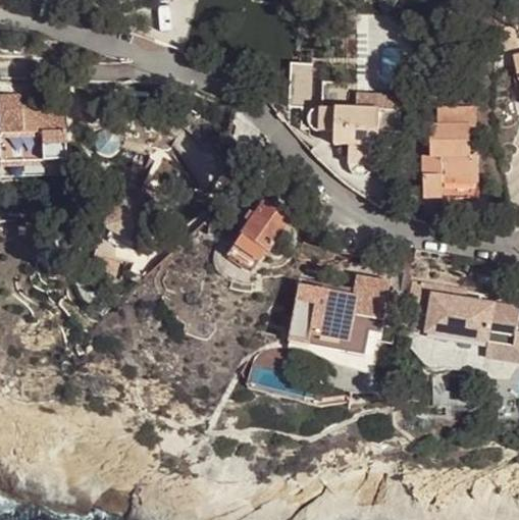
[(510,24),(496,27),(498,44),(512,42),(510,24)]
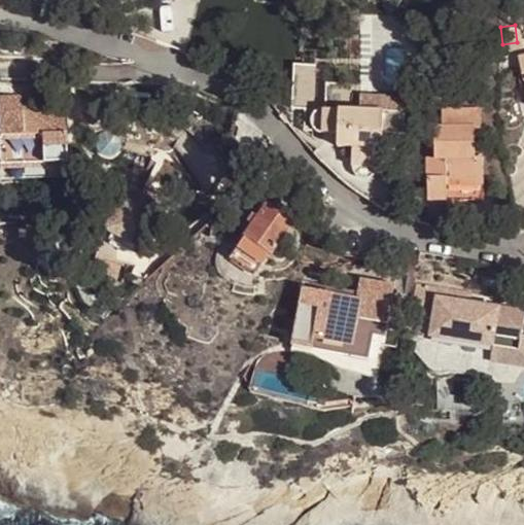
[(523,50),(515,54),(520,71),(522,70),(523,70),(523,50)]
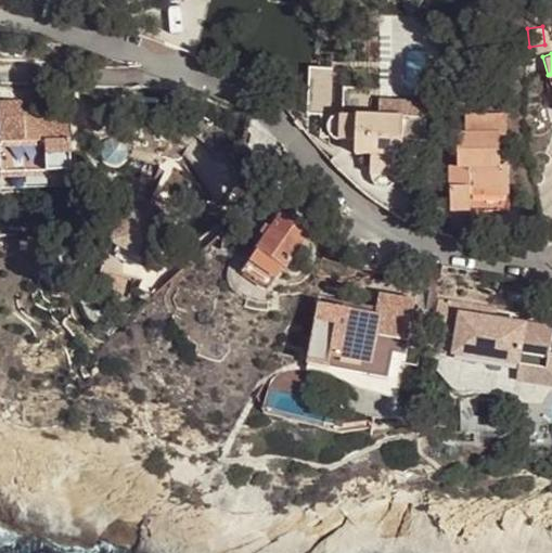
[(395,214),(411,224),(415,184),(396,184),(396,144),(422,144),(423,116),(401,116),(401,113),(359,113),(359,86),(333,86),(333,114),(332,114),(331,115),(329,115),(328,117),(325,118),(325,120),(324,123),(323,125),(324,127),(324,129),(325,131),(326,132),(328,134),(328,161),(361,190),(395,214)]
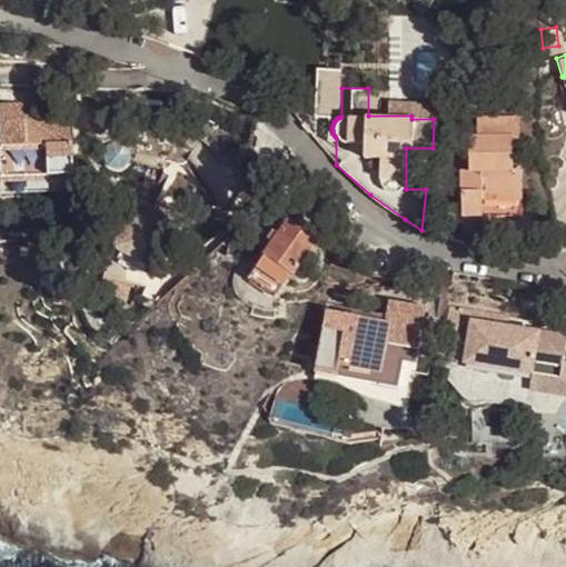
[(19,100),(0,101),(0,173),(67,169),(67,151),(63,113),(33,116),(19,117),(19,109),(19,100)]
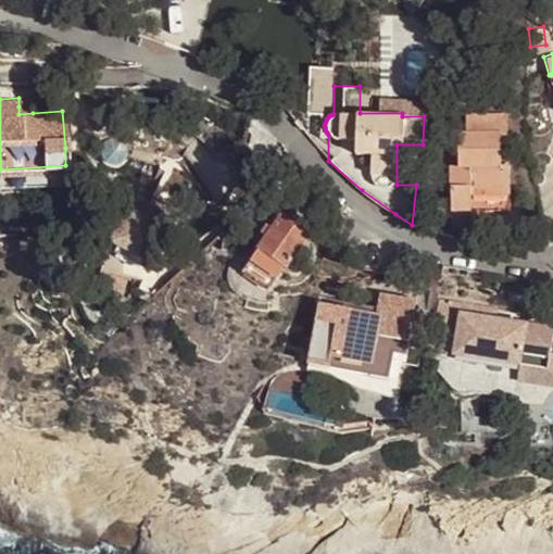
[(449,186),(449,210),(468,210),(468,193),(507,192),(506,164),(501,164),(500,133),(506,133),(505,113),(465,113),(465,131),(456,131),(457,165),(457,185),(449,186)]
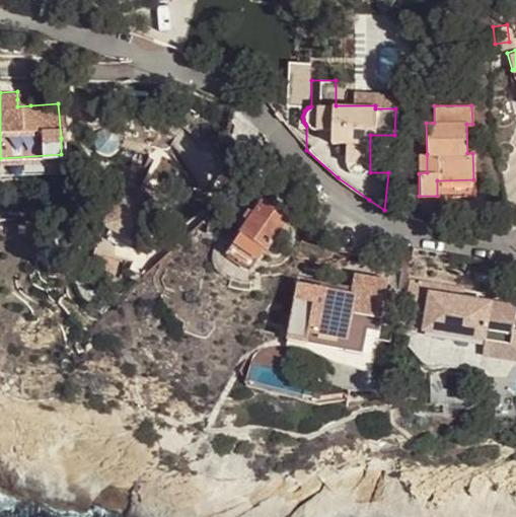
[(67,138),(61,138),(61,154),(0,158),(0,172),(69,168),(67,138)]
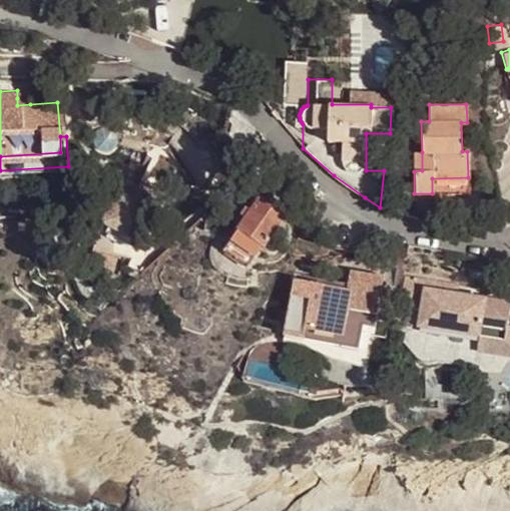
[(422,170),(422,152),(414,152),(414,171),(422,170)]
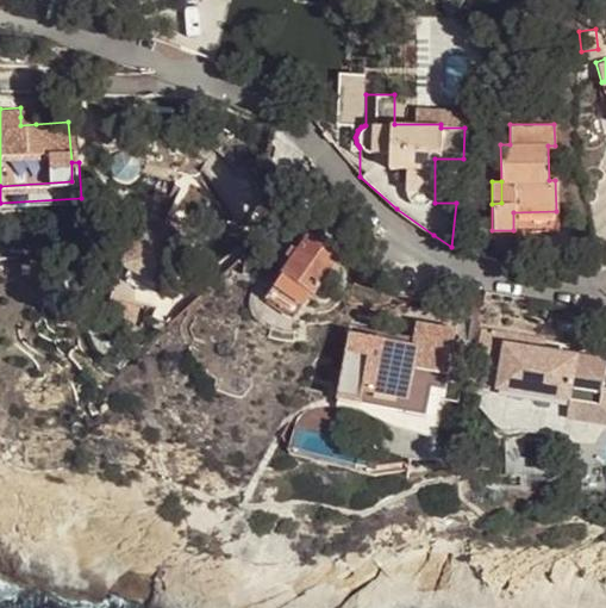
[(147,208),(137,225),(152,234),(162,215),(147,208)]
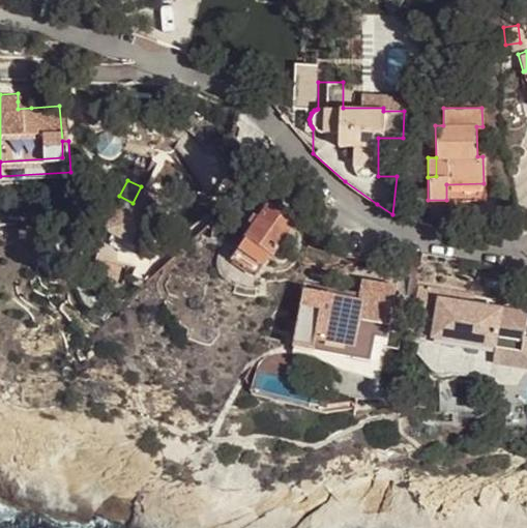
[(118,196),(103,227),(140,245),(144,247),(169,197),(142,183),(141,186),(133,203),(119,196),(118,196)]
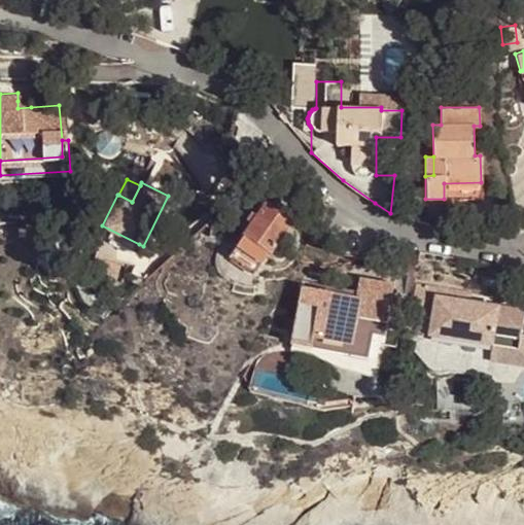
[(481,198),(481,182),(444,183),(444,199),(481,198)]
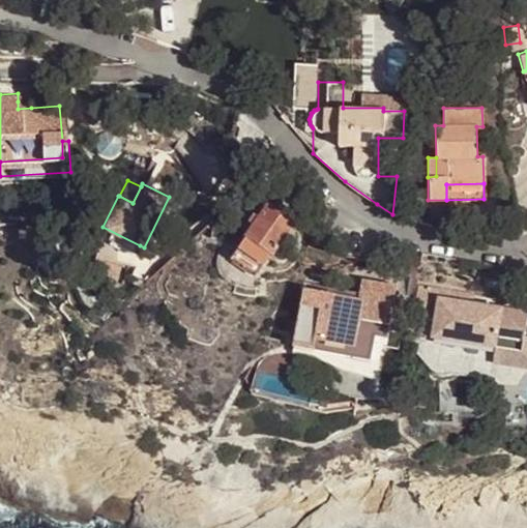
[(271,214),(246,196),(210,247),(236,266),(271,214)]
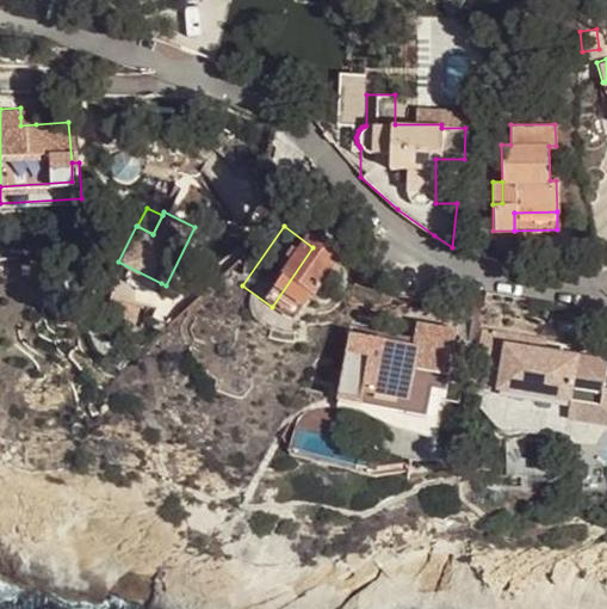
[(118,262),(112,272),(143,281),(137,301),(155,306),(161,283),(118,262)]
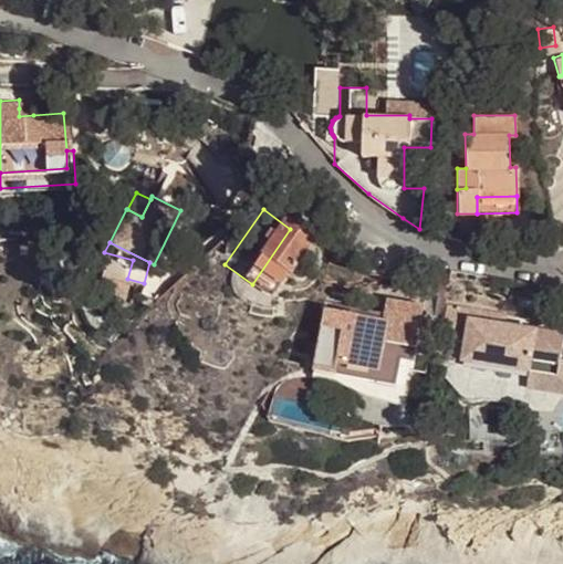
[(133,260),(104,252),(95,286),(123,294),(127,279),(133,260)]
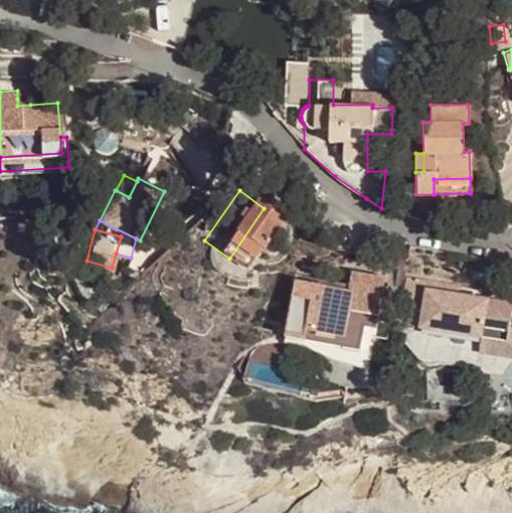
[(382,277),(350,271),(346,291),(294,281),(284,335),(339,345),(338,350),(367,356),(382,277)]
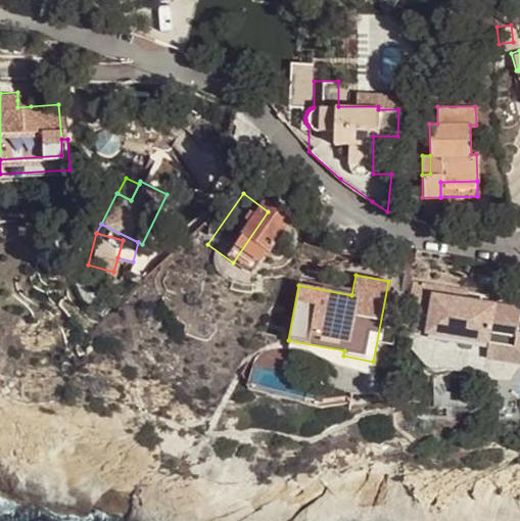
[(444,284),(409,279),(404,309),(427,312),(425,332),(486,340),(514,344),(517,328),(519,305),(464,297),(443,294),(444,284)]
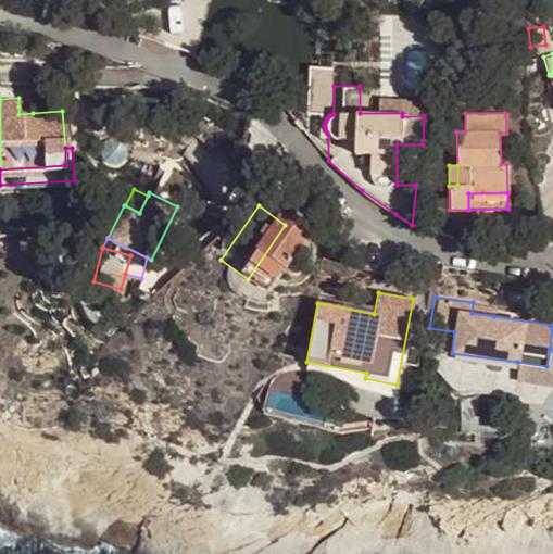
[(473,302),(472,313),(493,316),(494,305),(473,302)]
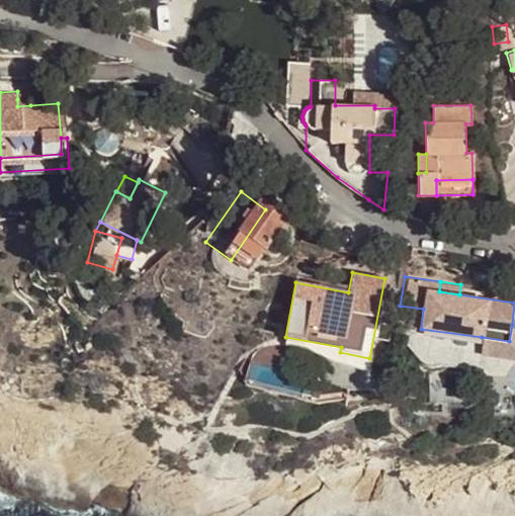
[(514,326),(512,325),(509,341),(482,337),(480,352),(514,357),(514,326)]
